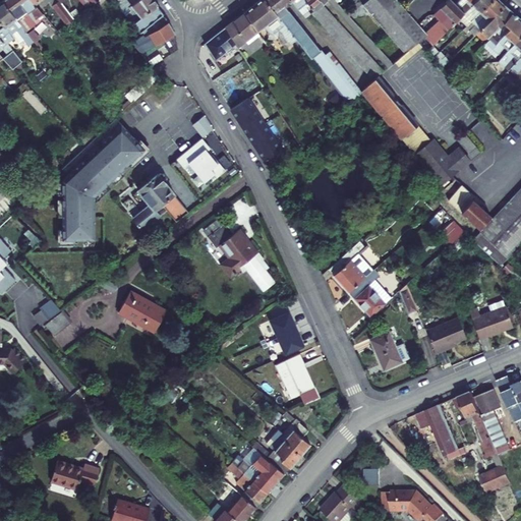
[(45,17),(35,5),(30,0),(4,0),(3,1),(34,43),(38,39),(31,29),(45,17)]
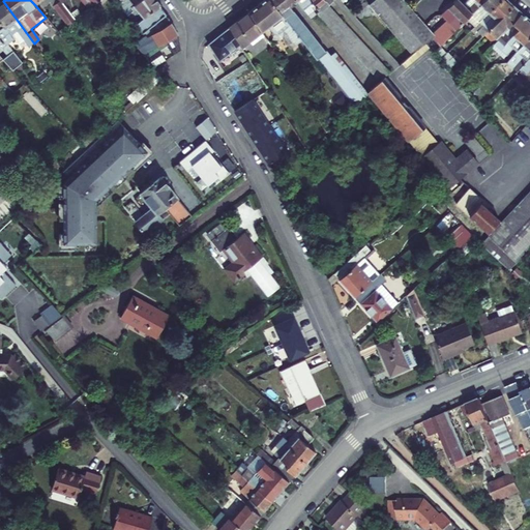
[(62,3),(60,0),(30,0),(35,5),(40,0),(48,0),(68,26),(76,20),(62,3)]
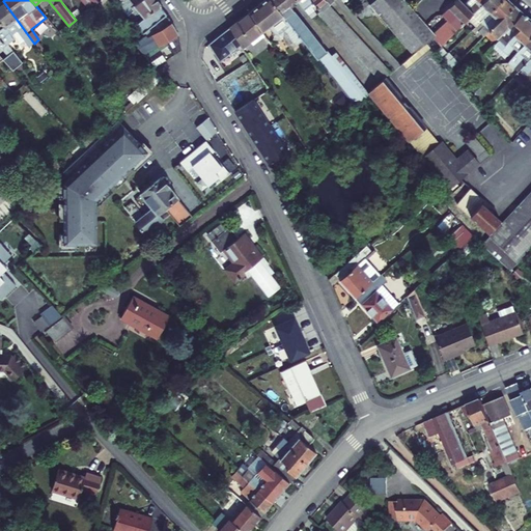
[(76,20),(81,16),(68,0),(66,0),(62,3),(76,20)]
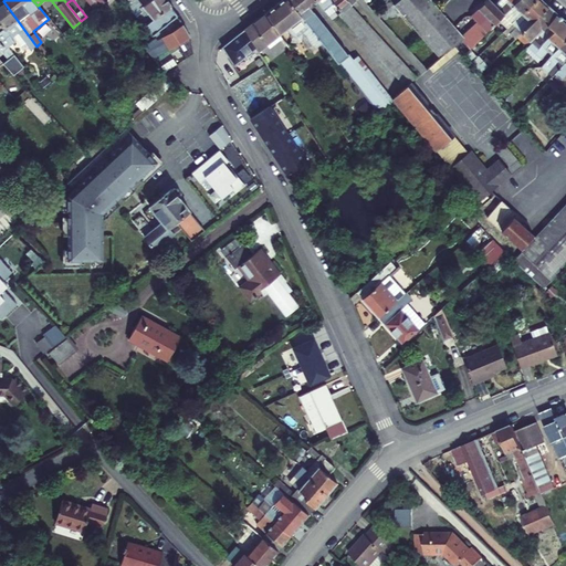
[(85,0),(95,11),(104,3),(101,0),(85,0)]
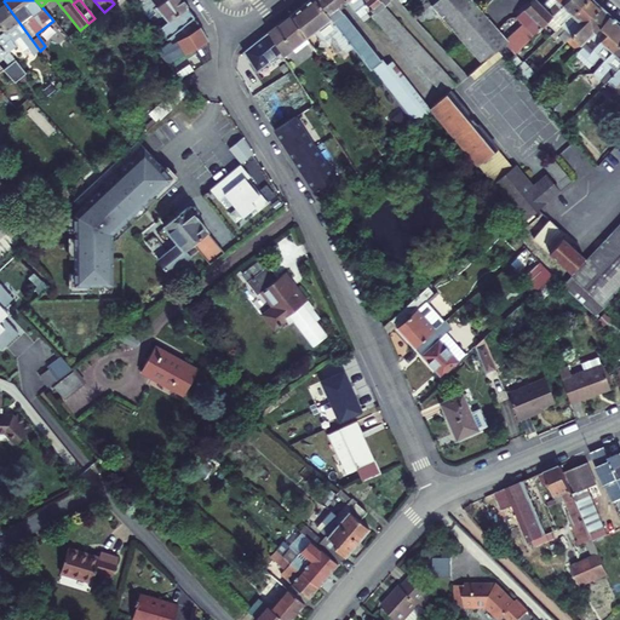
[(133,0),(137,4),(158,29),(188,6),(183,0),(165,0),(155,9),(148,0),(133,0)]
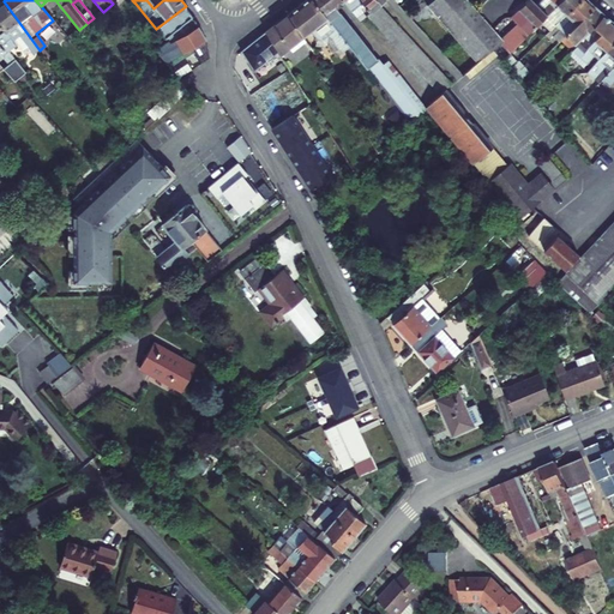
[(349,47),(312,0),(307,0),(288,16),(304,37),(312,31),(318,40),(324,41),(327,37),(341,54),(347,49),(349,47)]
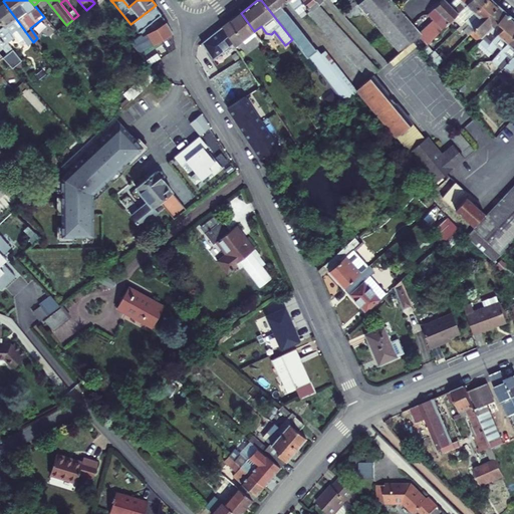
[(281,7),(275,0),(261,0),(292,39),(295,43),(307,57),(316,50),(281,7)]
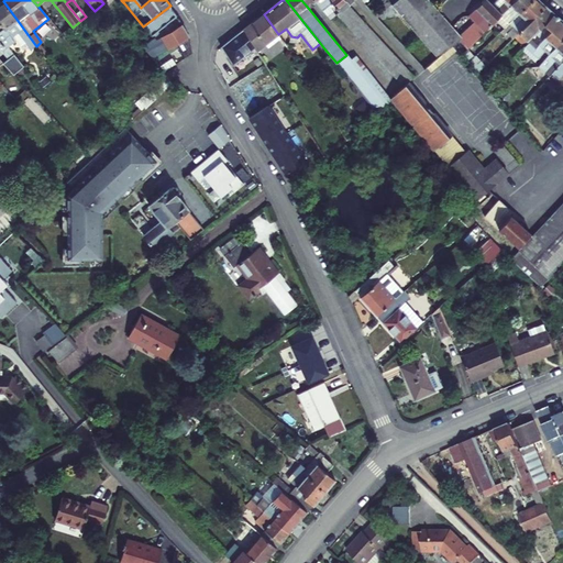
[(341,12),(331,0),(312,0),(315,2),(321,11),(329,22),(337,14),(341,12)]
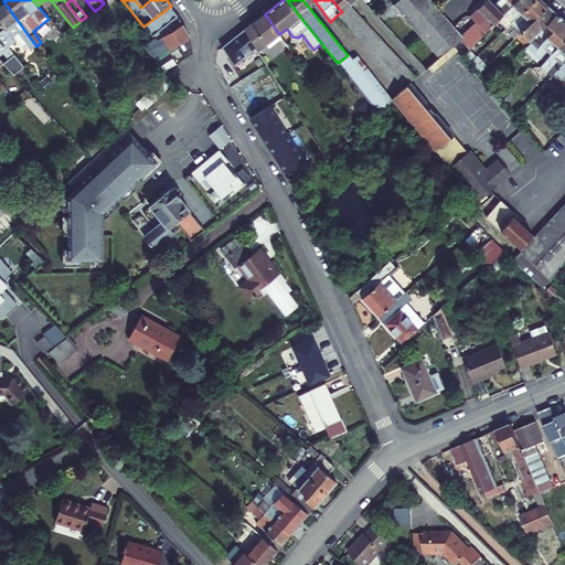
[(332,0),(342,12),(342,13),(350,7),(344,0),(332,0)]
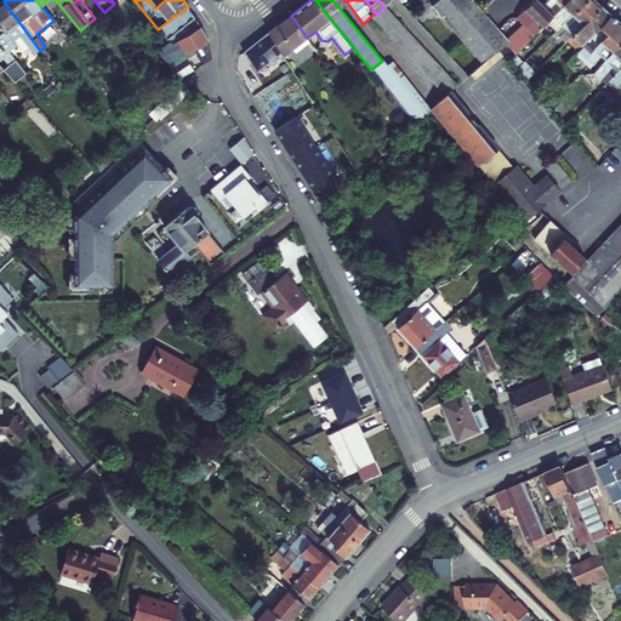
[(507,44),(510,41),(483,10),(473,0),(439,0),(415,21),(467,78),(469,75),(499,51),(507,44)]
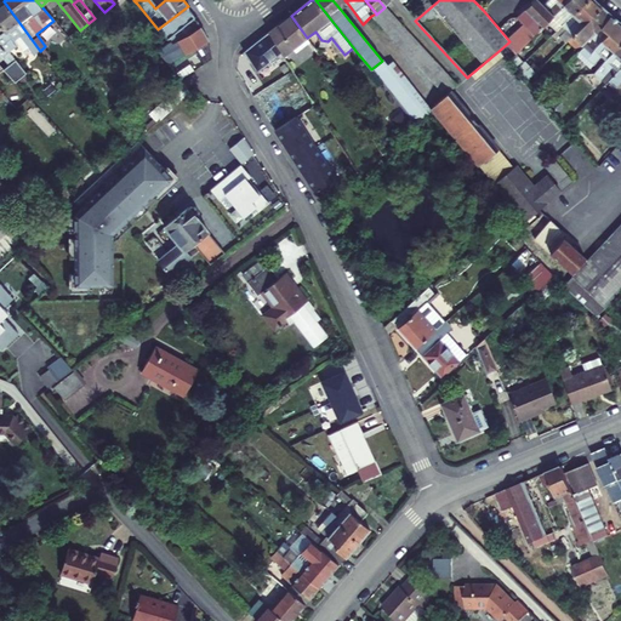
[(510,41),(507,44),(516,55),(527,44),(537,33),(541,28),(546,24),(553,16),(547,10),(543,6),(548,0),(534,0),(516,18),(524,27),(510,41)]
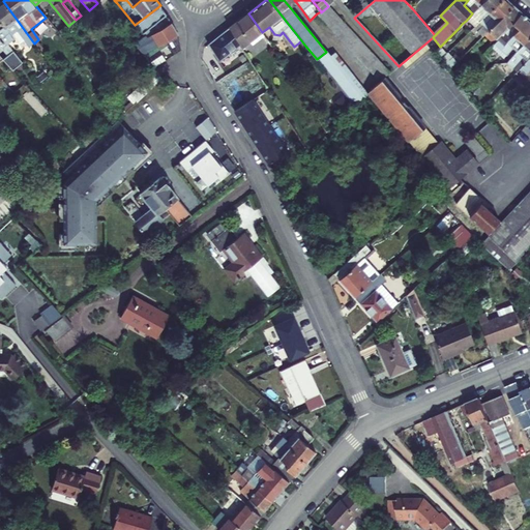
[(489,13),(501,0),(484,0),(472,13),(466,21),(468,23),(474,28),(489,13)]
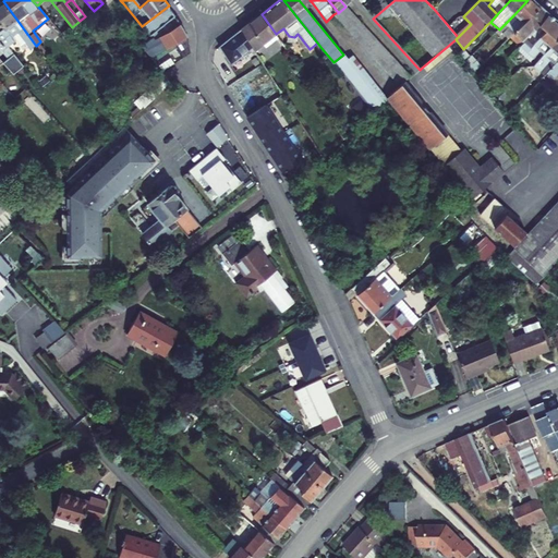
[(497,0),(499,2),(492,9),(497,14),(510,0),(497,0)]
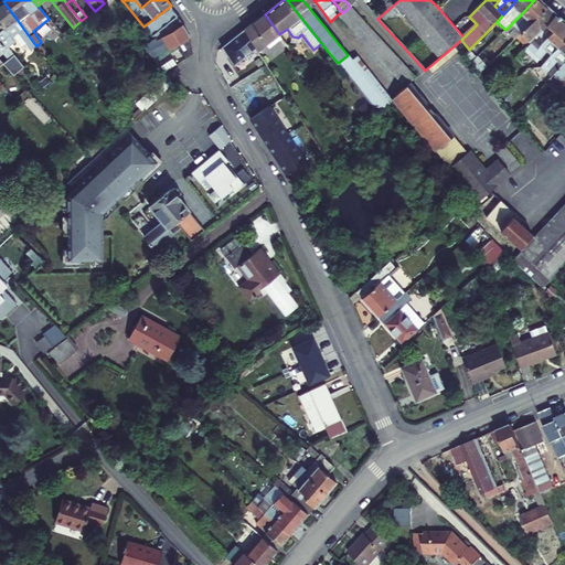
[(521,33),(548,7),(540,0),(534,0),(521,14),(525,18),(509,34),(513,41),(516,38),(521,33)]
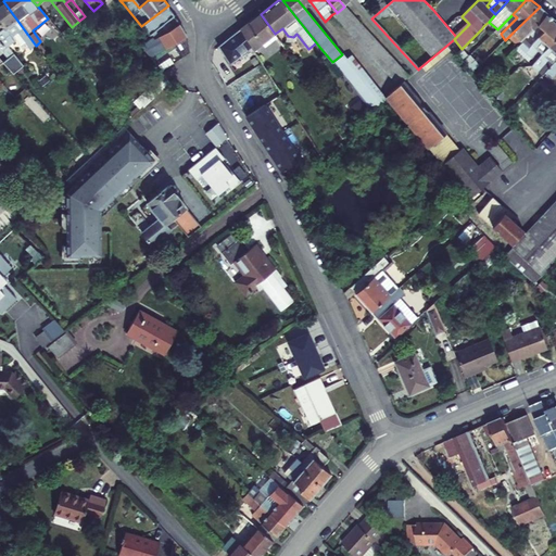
[(30,50),(36,46),(3,1),(0,3),(0,40),(2,43),(4,41),(8,47),(16,41),(21,47),(24,43),(30,50)]
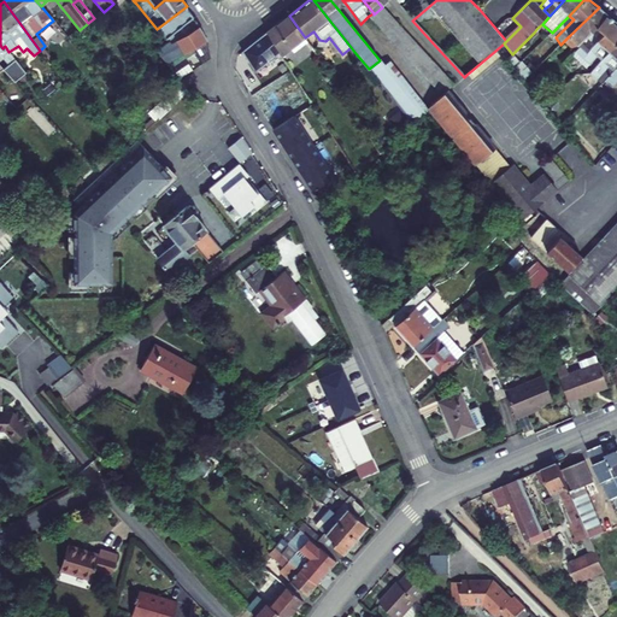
[(199,27),(187,6),(157,29),(166,42),(170,45),(199,27)]
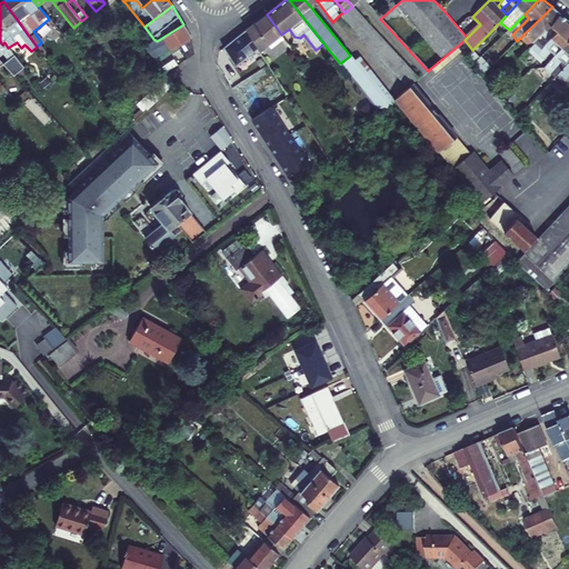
[(419,78),(352,7),(345,13),(345,12),(340,15),(408,89),(412,83),(419,78)]
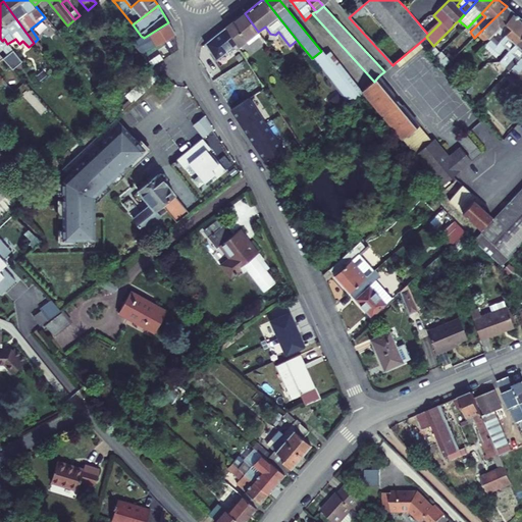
[(504,22),(513,12),(507,6),(481,31),(490,39),(497,32),(503,37),(510,28),(504,22)]
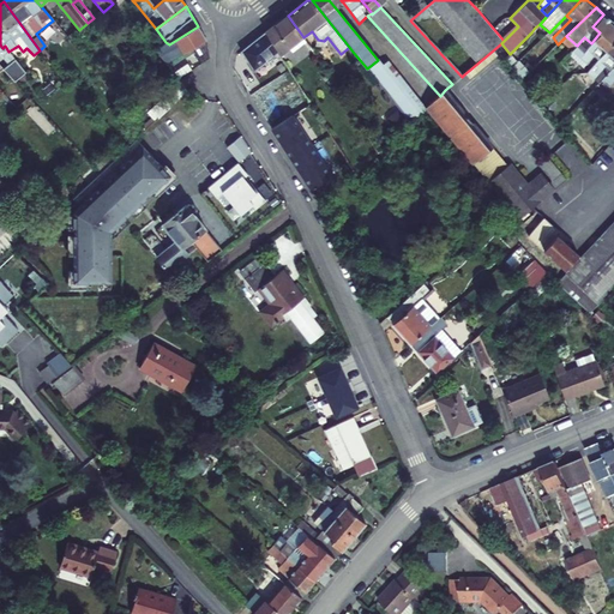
[(594,56),(597,61),(613,41),(613,23),(603,14),(593,26),(600,32),(591,43),(584,52),(577,46),(566,36),(561,41),(569,48),(573,54),(587,65),(594,56)]
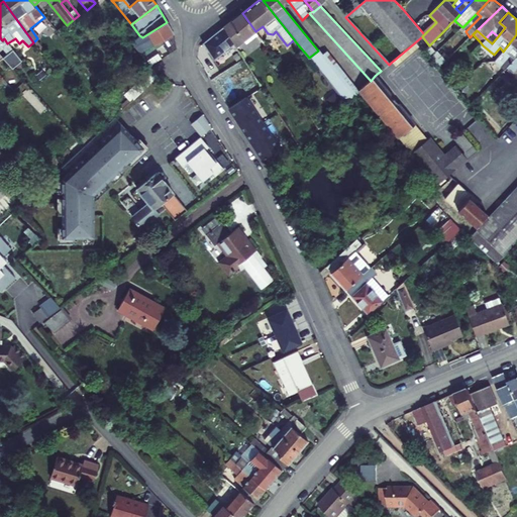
[(255,31),(242,13),(223,28),(234,45),(235,48),(244,40),(255,31)]
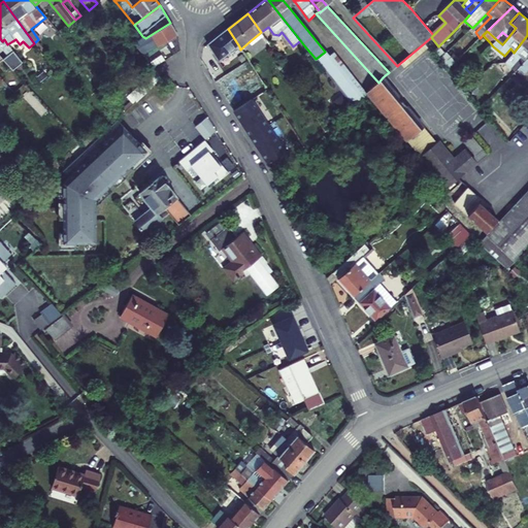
[(177,34),(170,23),(145,38),(142,36),(135,41),(153,69),(159,65),(150,52),(156,47),(160,53),(167,48),(171,57),(180,51),(177,34)]
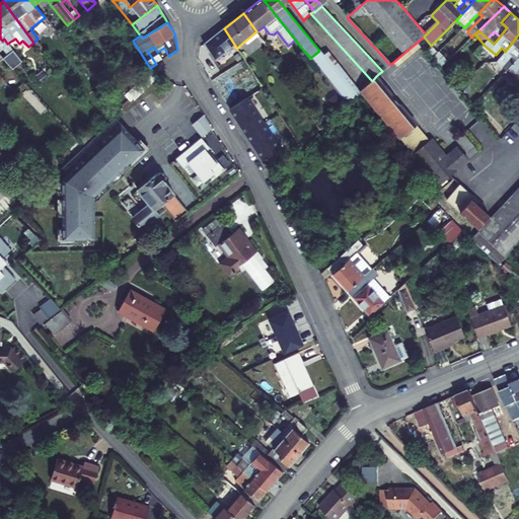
[(218,59),(235,46),(224,28),(204,44),(218,67),(222,64),(218,59)]
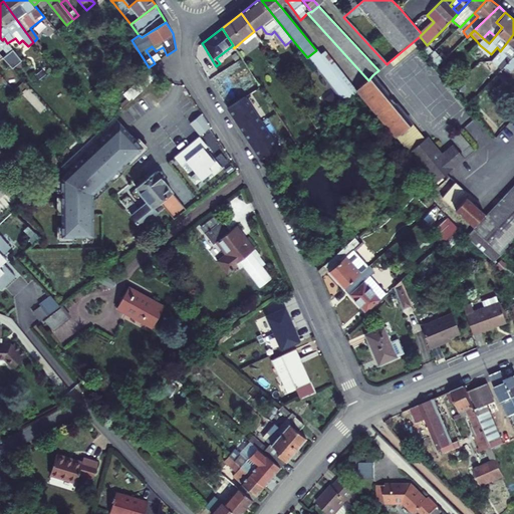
[(257,36),(254,31),(243,40),(246,44),(257,36)]
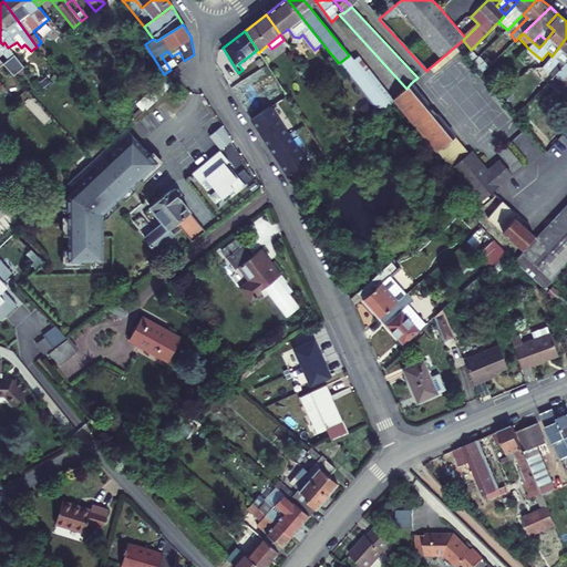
[(310,53),(315,50),(302,34),(299,38),(294,37),(291,43),(303,44),(310,53)]
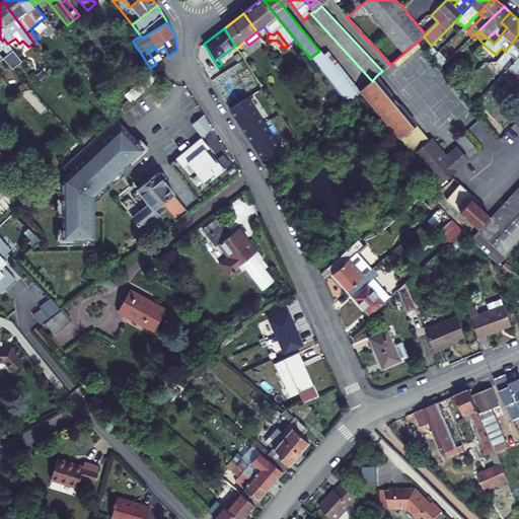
[(508,68),(518,56),(518,34),(505,52),(496,62),(506,71),(508,68)]
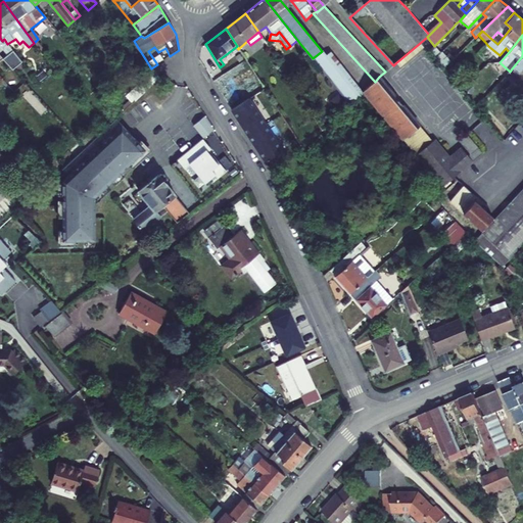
[(424,48),(420,43),(395,63),(400,68),(424,48)]
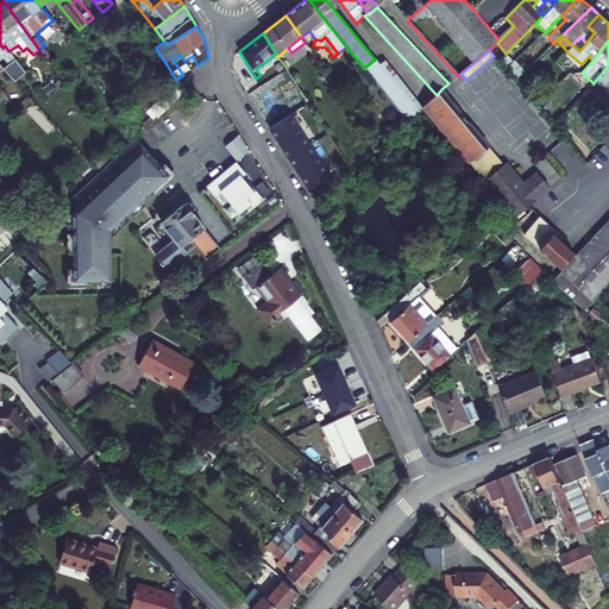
[(556,66),(566,56),(562,51),(552,62),(556,66)]
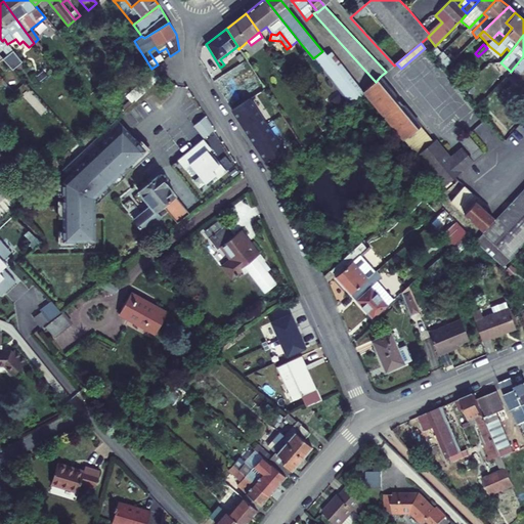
[(431,49),(438,57),(440,55),(434,47),(431,49)]
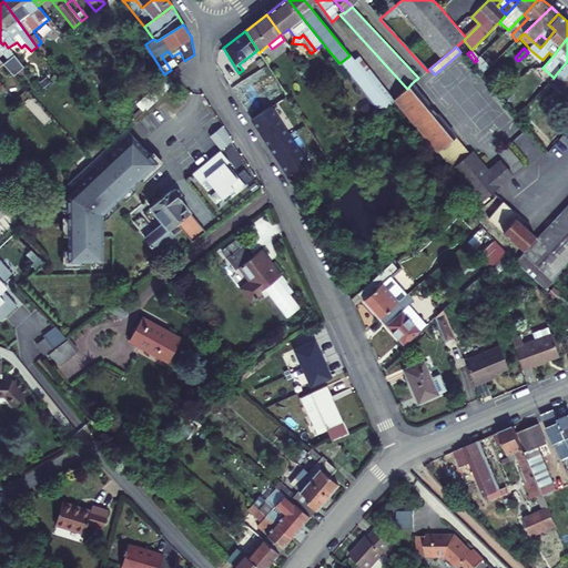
[(19,62),(13,54),(10,57),(16,64),(19,62)]
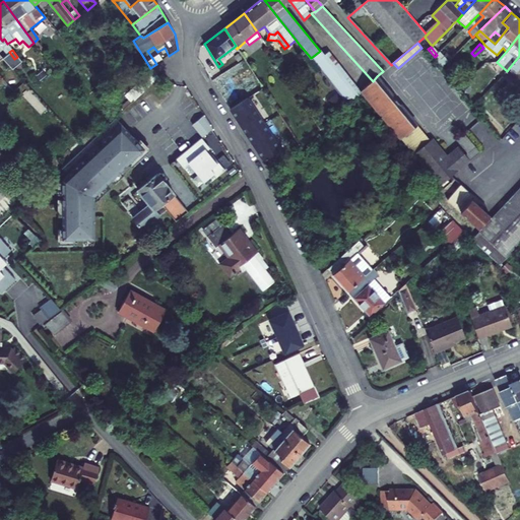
[(321,50),(320,51),(311,58),(347,105),(361,92),(328,52),(325,55),(321,50)]
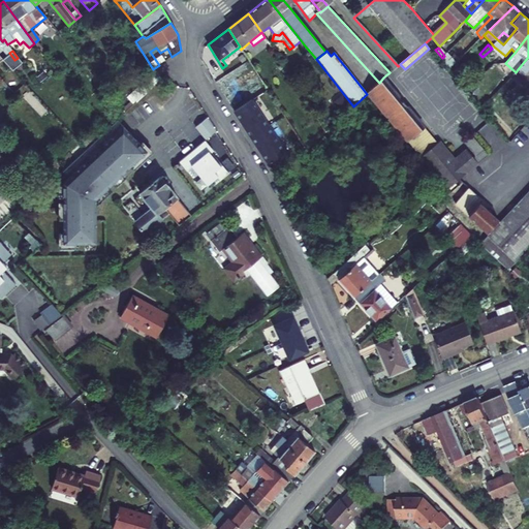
[(442,58),(450,68),(455,64),(446,54),(444,56),(442,58)]
